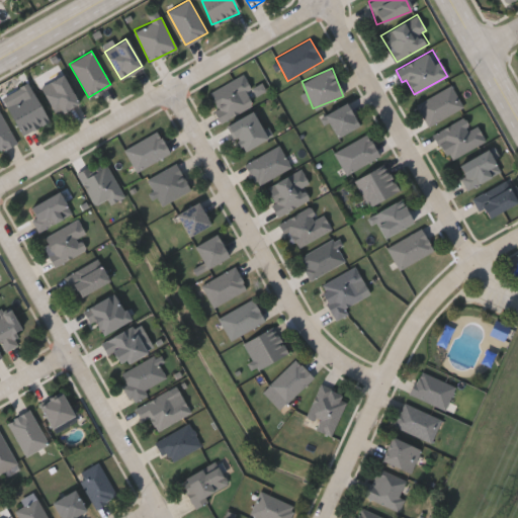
[(56,115),(39,87),(62,75),(78,103),(56,115)]
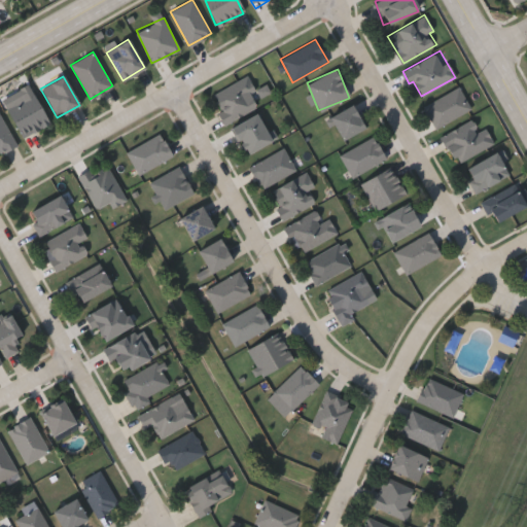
[(224,121),(212,92),(247,76),(259,106),(224,121)]
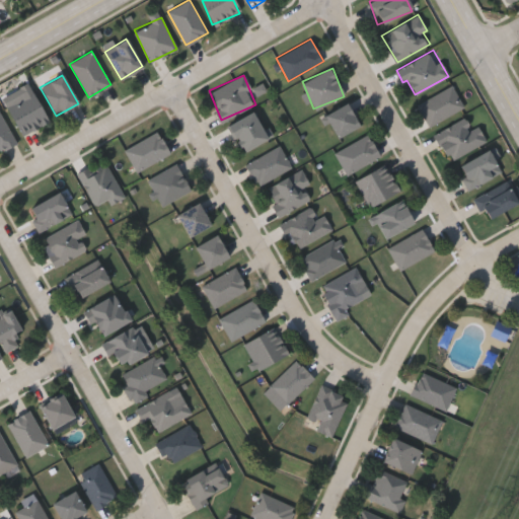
[(417,103),(452,85),(463,107),(428,126),(417,103)]
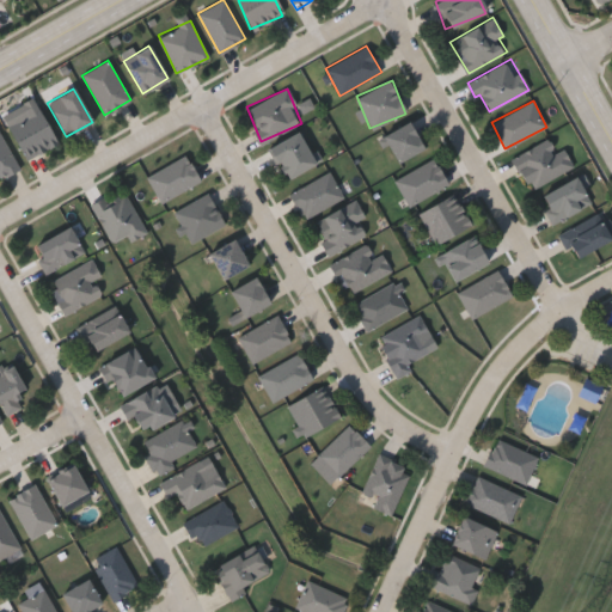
[(24,159),(6,121),(38,106),(56,145),(24,159)]
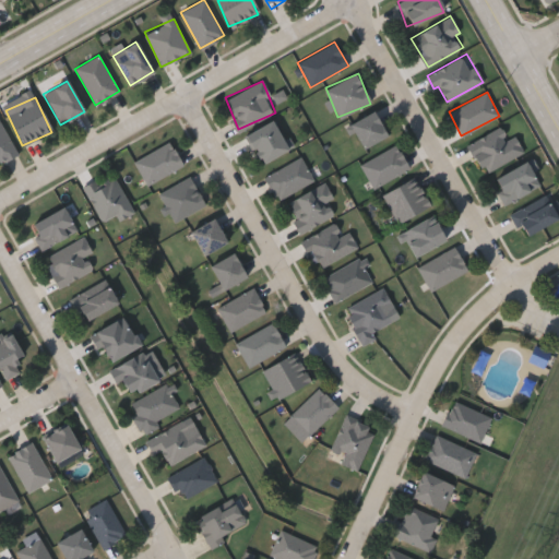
[(364,147),(349,123),(373,110),(388,134),(364,147)]
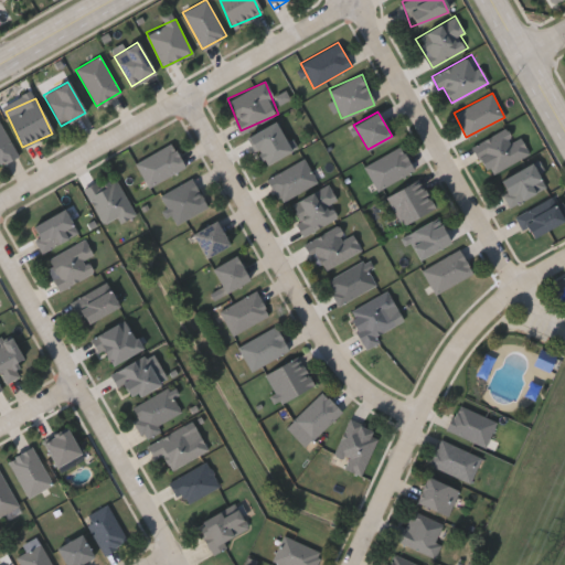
[(0,120),(17,156),(0,163),(0,120)]
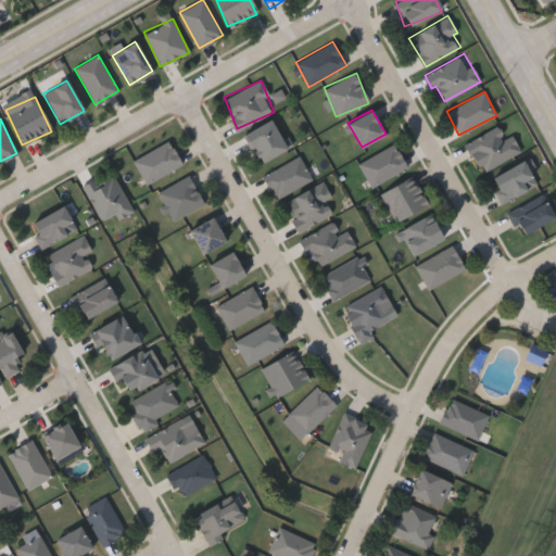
[(287,148),(260,163),(243,135),(270,118),(287,148)]
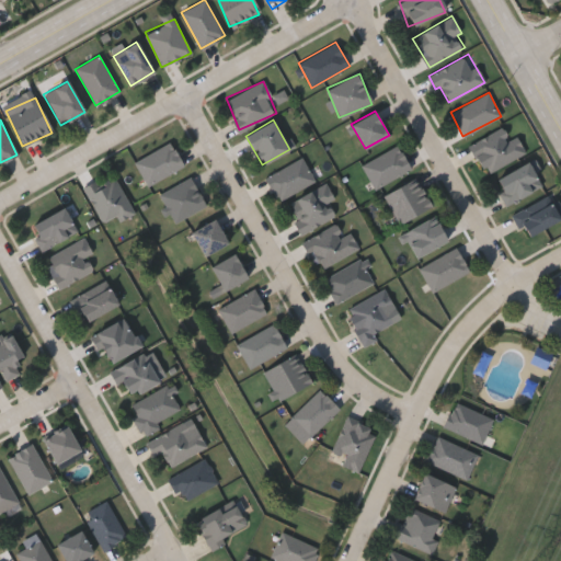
[(510,140),(516,136),(525,152),(484,174),(468,145),(503,126),(510,140)]
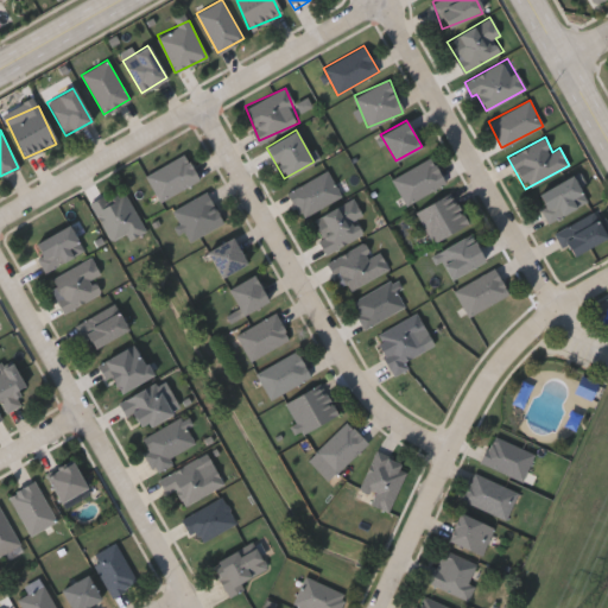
[(198,177),(163,202),(145,178),(182,152),(198,177)]
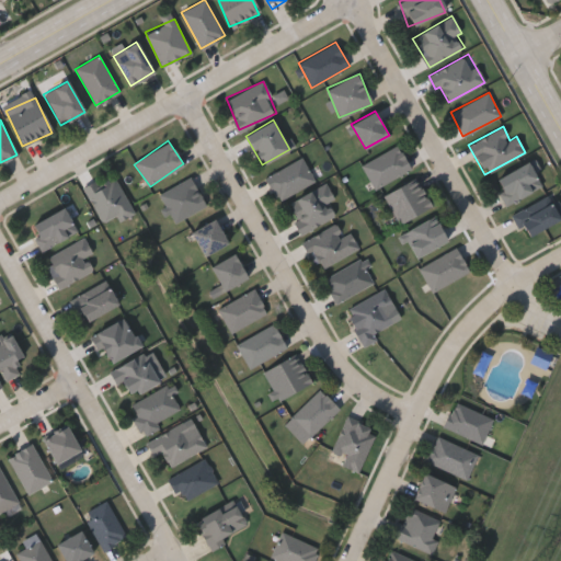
[(362,165),(397,144),(411,168),(376,190),(362,165)]
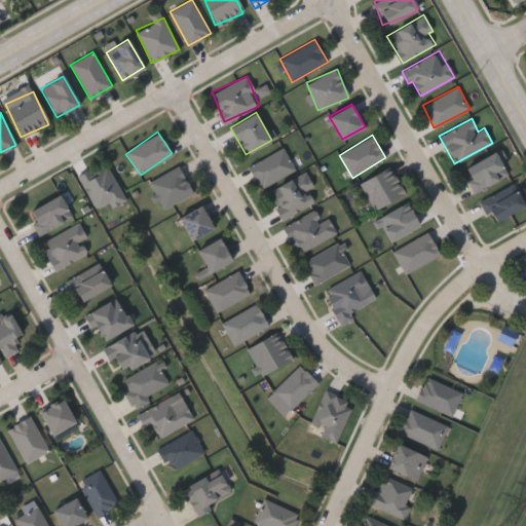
[(296,170),(261,188),(249,165),(284,147),(296,170)]
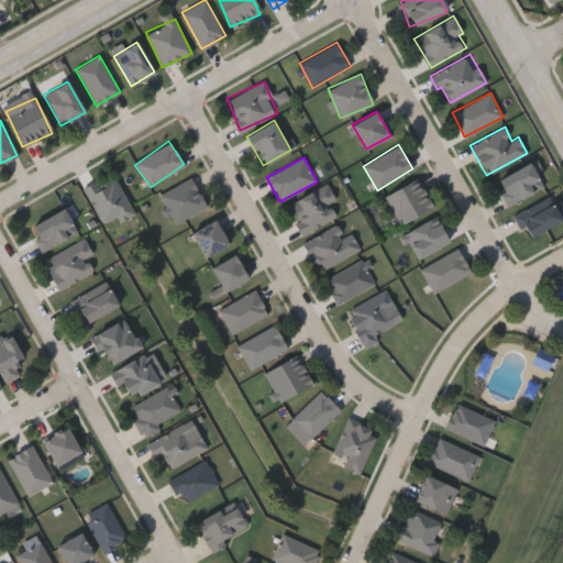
[(495,180),(530,162),(543,187),(509,206),(495,180)]
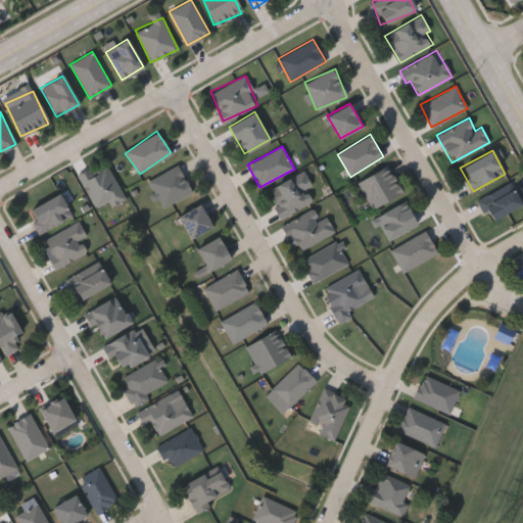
[(125,199),(110,206),(108,202),(95,208),(79,175),(106,161),(125,199)]
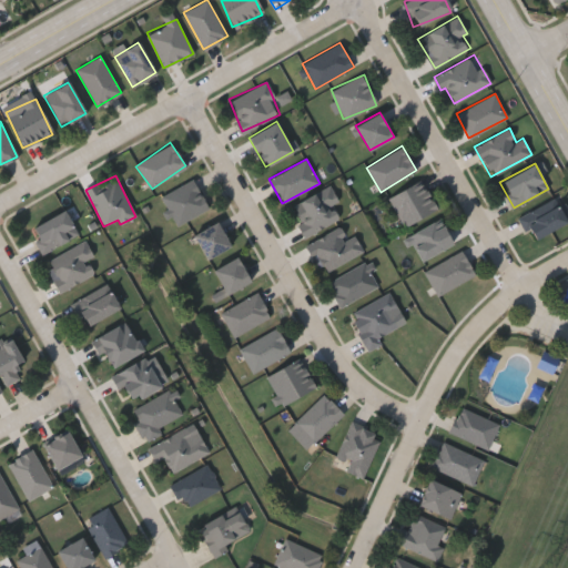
[(160,196),(192,179),(209,208),(176,225),(160,196)]
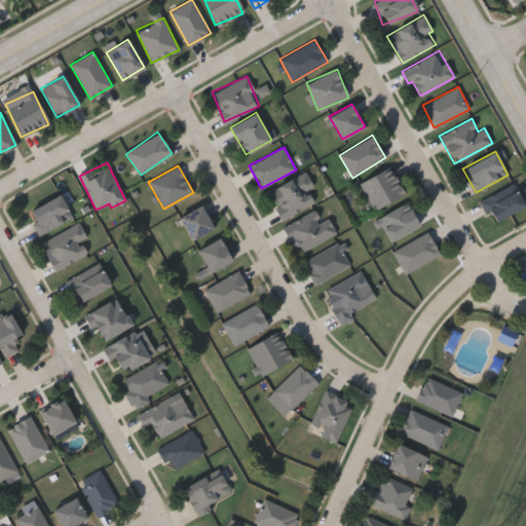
[(372,209),(361,180),(392,166),(404,196),(372,209)]
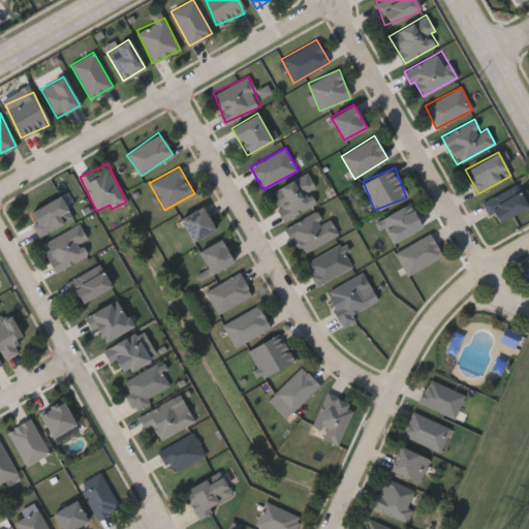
[(310,190),(316,205),(283,220),(270,191),(308,173),(315,188),(310,190)]
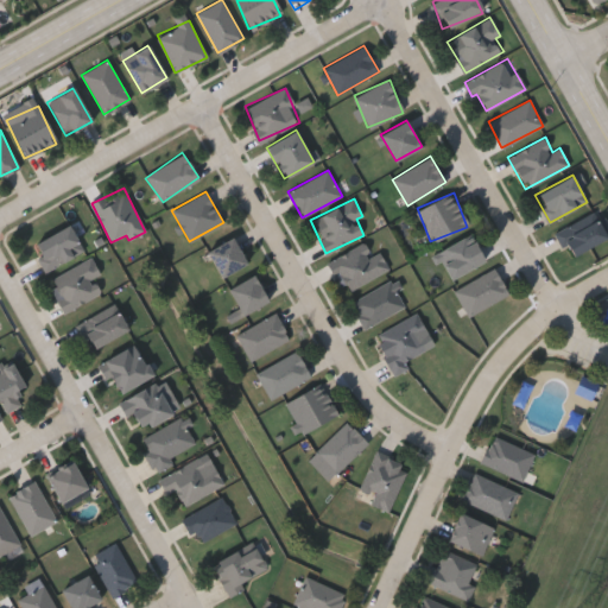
[(570,258),(556,232),(593,211),(607,236),(570,258)]
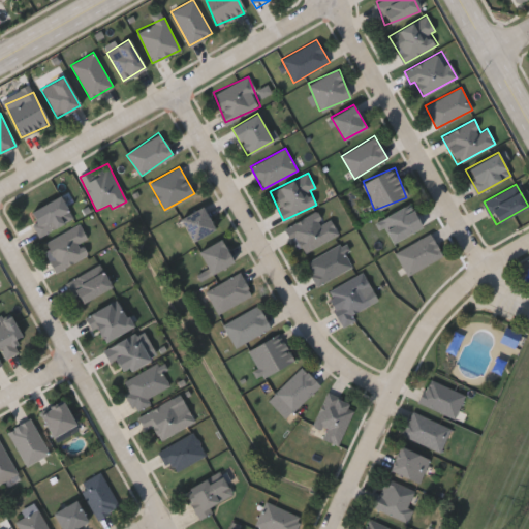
[(71,218),(40,236),(28,214),(59,196),(71,218)]
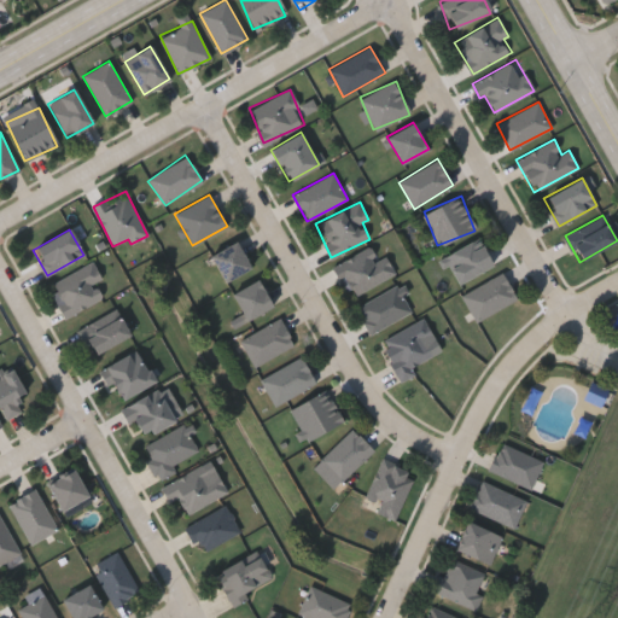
[(458,285),(442,257),(478,238),(493,266),(458,285)]
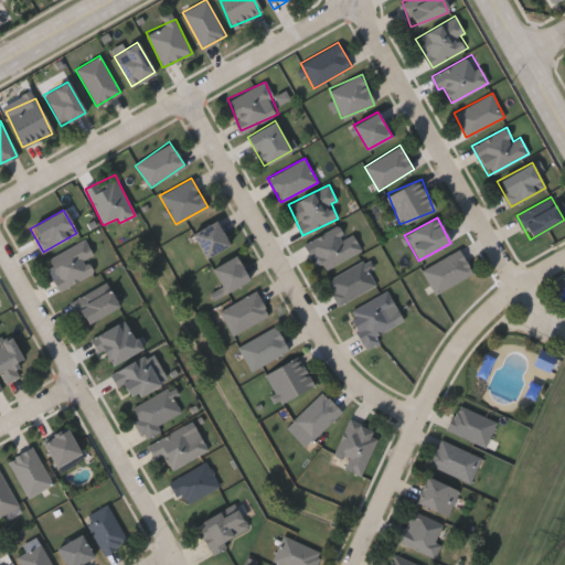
[(230,245),(205,258),(192,234),(215,221),(230,245)]
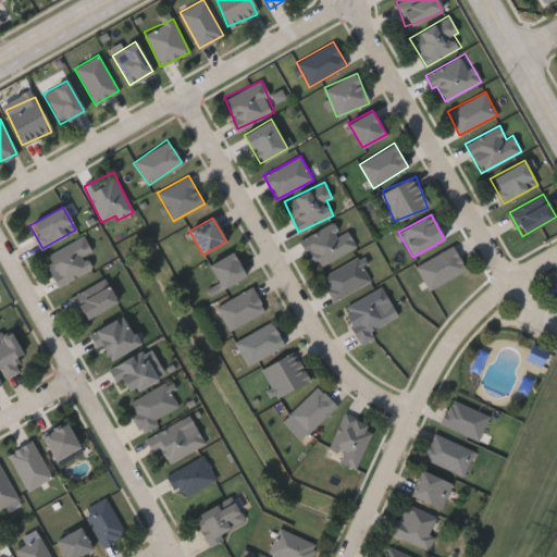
[(300,239),(335,221),(342,233),(347,230),(356,247),(316,269),(300,239)]
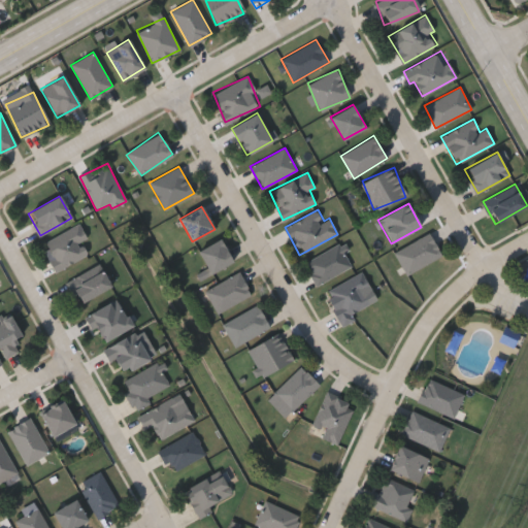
[(77,225),(92,253),(56,271),(41,242),(77,225)]
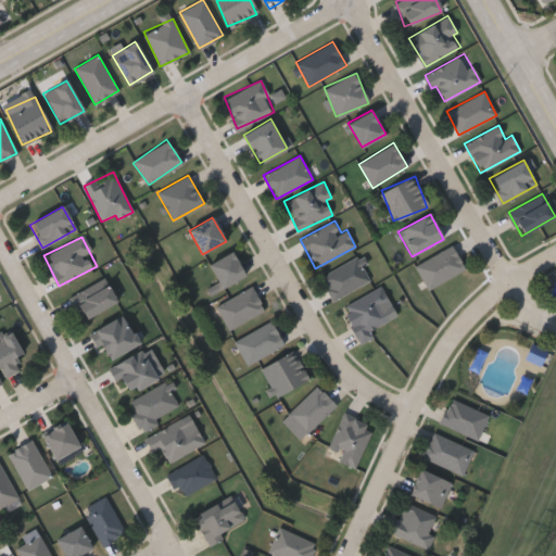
[(429,290),(415,266),(451,245),(465,269),(429,290)]
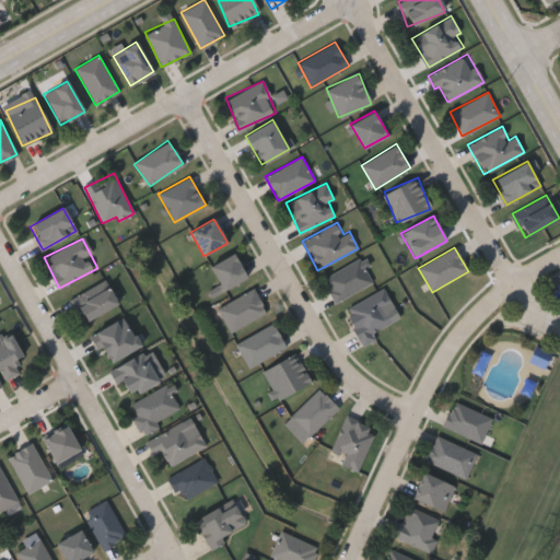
[(246,278),(223,291),(210,266),(233,253),(246,278)]
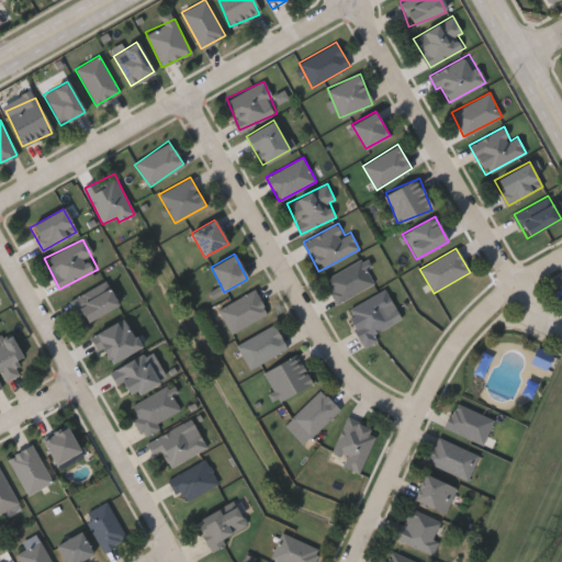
[(373,285),(335,303),(324,278),(362,260),(373,285)]
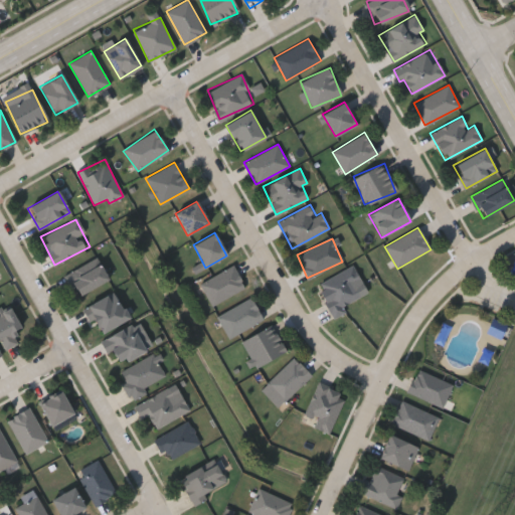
[(109,280),(76,297),(64,275),(97,258),(109,280)]
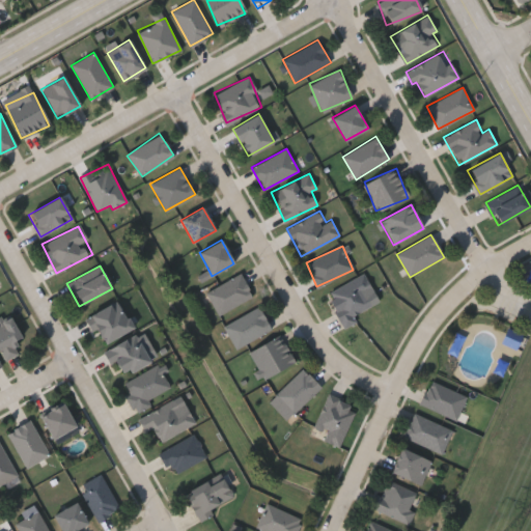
[(253,298),(217,314),(206,290),(242,274),(253,298)]
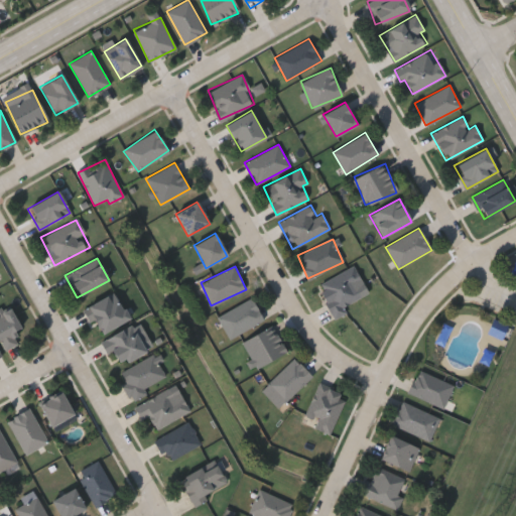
[(317,283),(353,268),(365,296),(344,306),(347,312),(334,318),(317,283)]
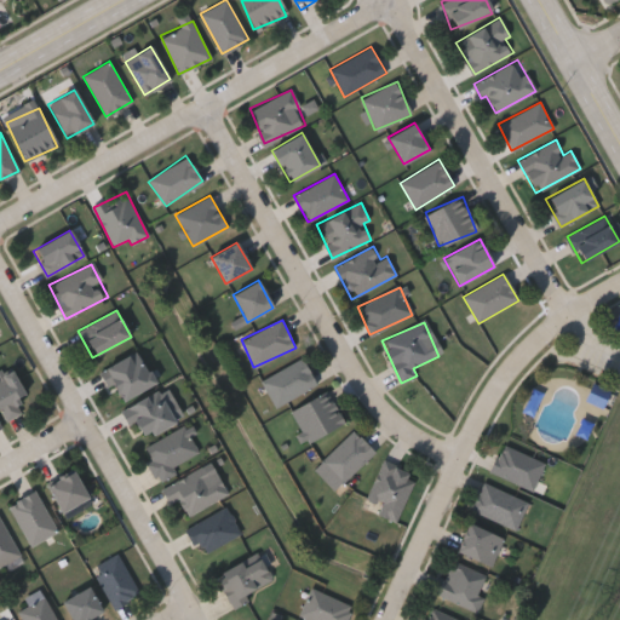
[(155,383),(120,402),(102,371),(137,350),(155,383)]
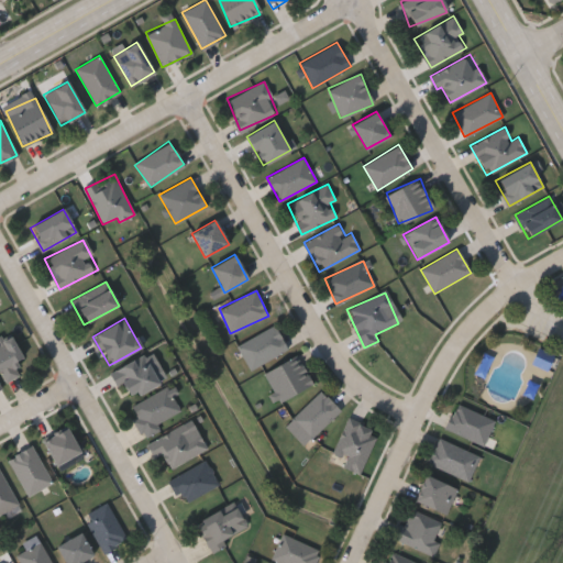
[(250,370),(236,345),(275,324),(288,350),(250,370)]
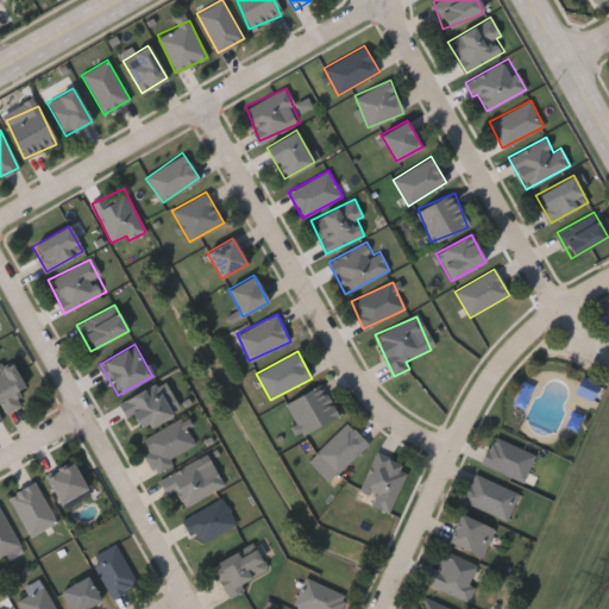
[(25,388),(16,393),(20,405),(6,412),(1,402),(0,402),(0,362),(11,357),(25,388)]
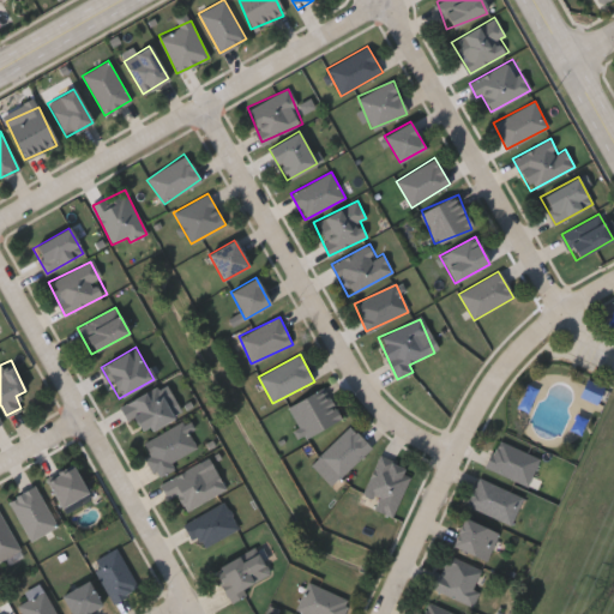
[(600,403),(606,391),(591,383),(584,395),(600,403)]
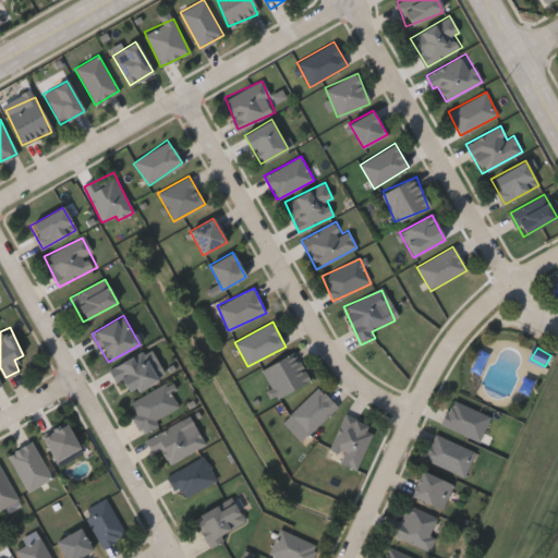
[(158,378),(128,397),(110,368),(141,350),(158,378)]
